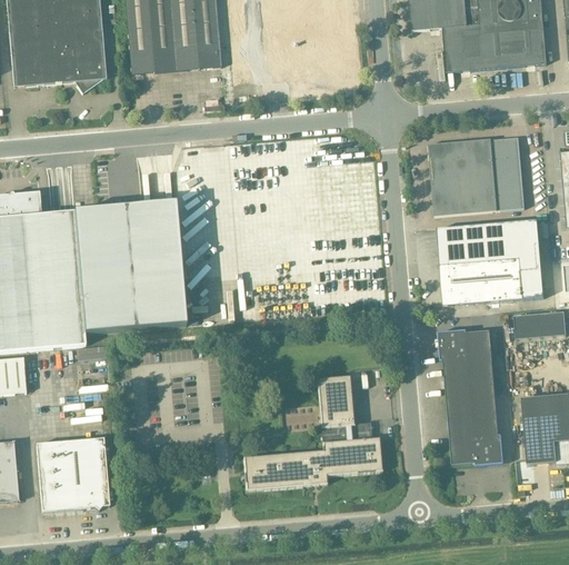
[(109,75),(106,69),(99,0),(6,0),(13,86),(73,81),(81,92),(109,75)]
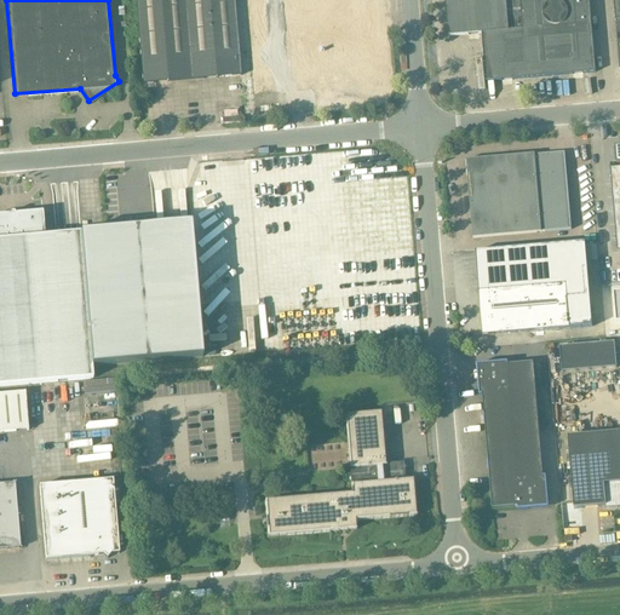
[(135,0),(142,80),(191,75),(184,0),(135,0)]
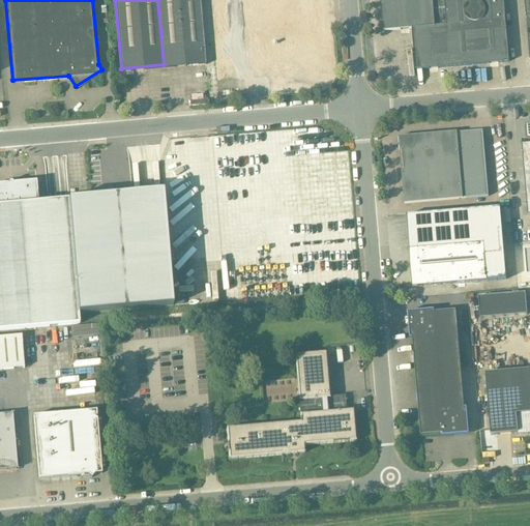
[(157,0),(164,64),(206,61),(200,0),(157,0)]
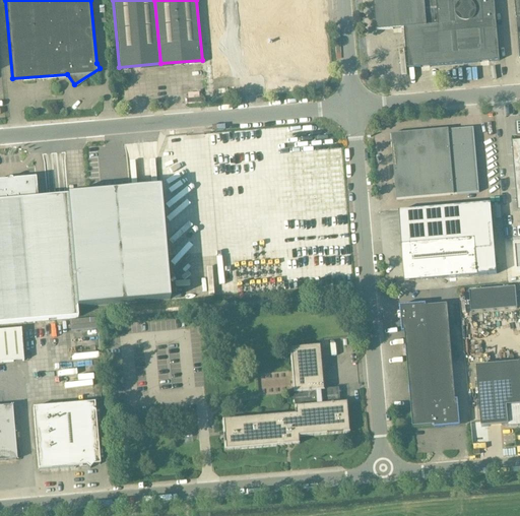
[(373,0),(376,27),(404,25),(407,65),(442,62),(499,57),(494,0),(373,0)]
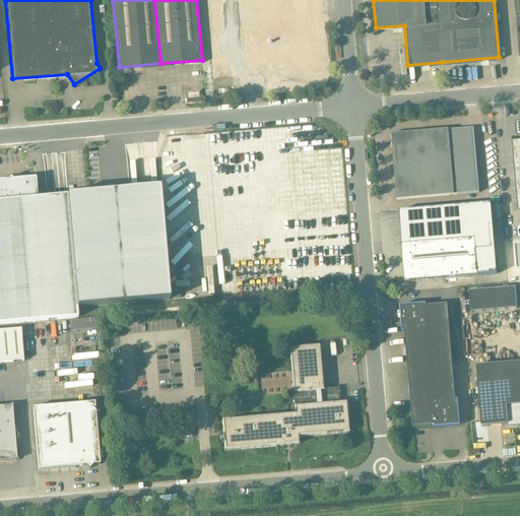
[(310,16),(219,24),(223,75),(314,67),(310,16)]
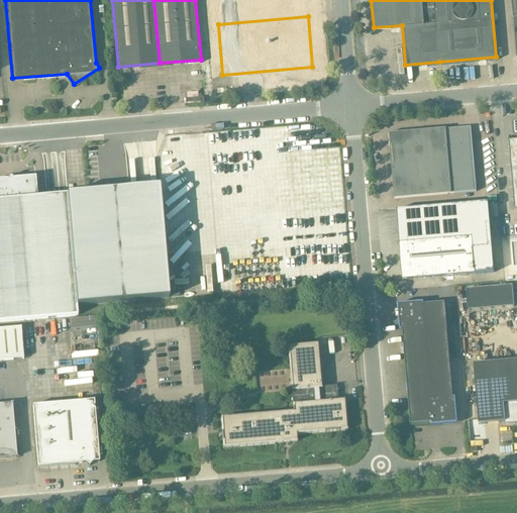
[(389,130),(395,195),(477,188),(471,123),(446,126),(446,125),(389,130)]
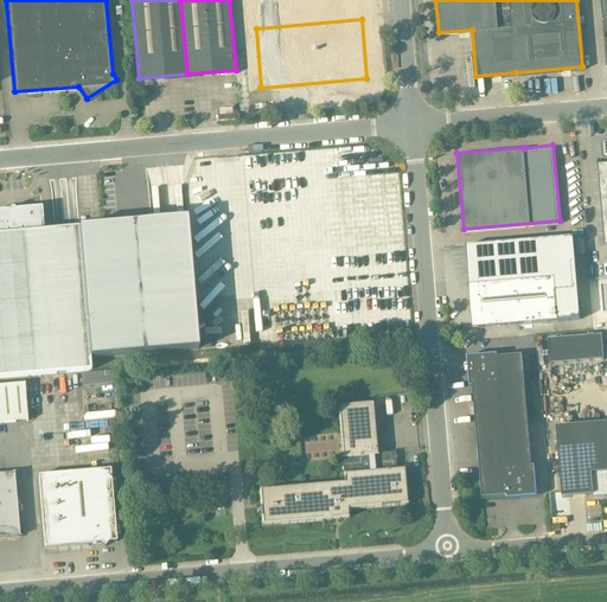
[(0,375),(89,367),(88,354),(198,345),(187,216),(77,225),(44,228),(42,204),(0,207),(0,375)]
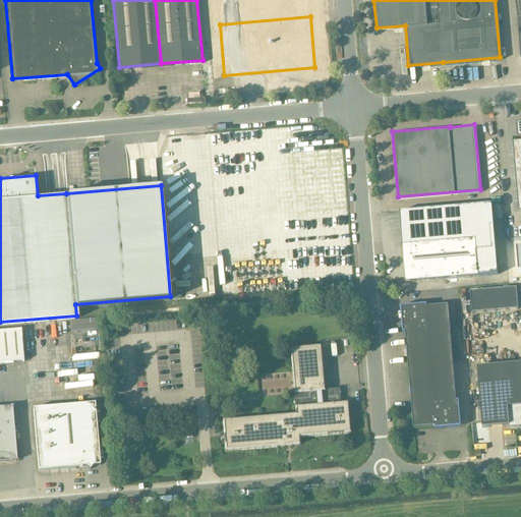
[(499,271),(493,199),(400,208),(406,279),(499,271)]
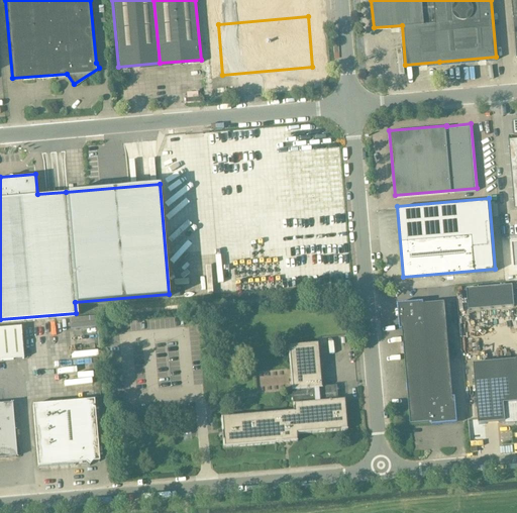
[(516,281),(472,284),(473,304),(516,302),(516,281)]
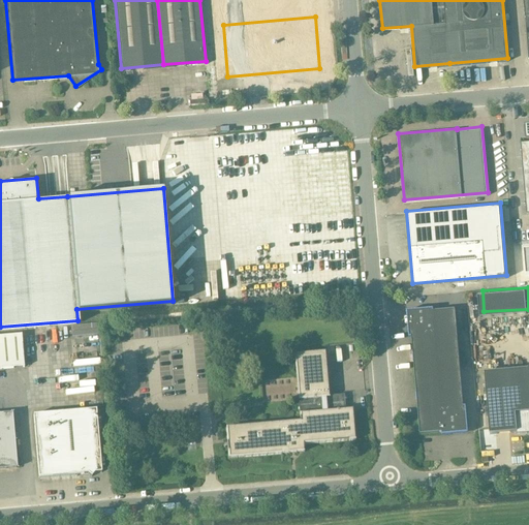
[(465,428),(456,307),(410,310),(421,431),(465,428)]
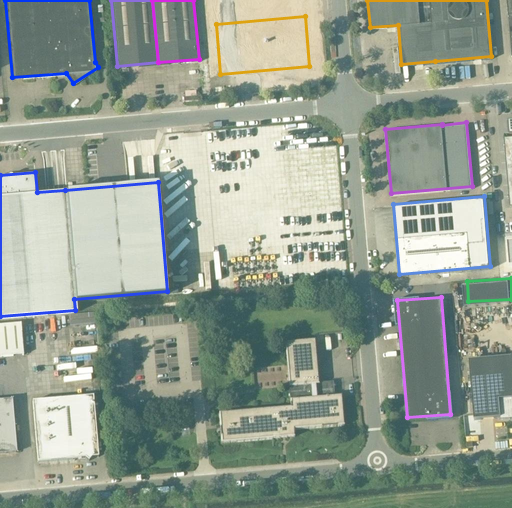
[(21,320),(0,322),(0,353),(23,352),(21,320)]
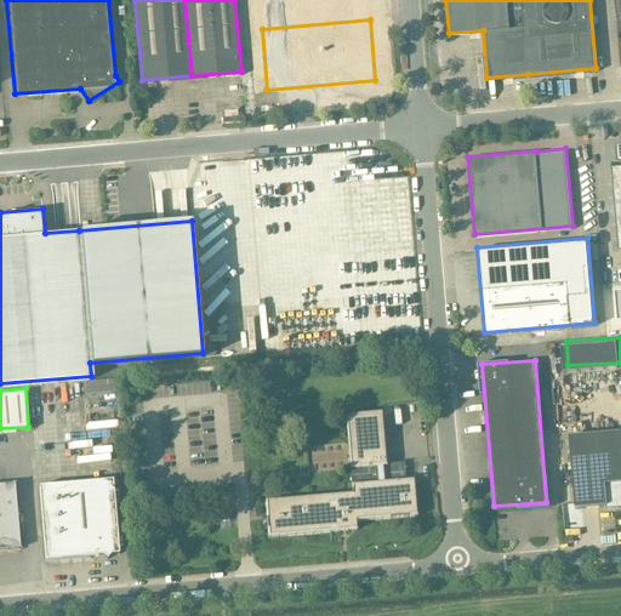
[(417,513),(414,477),(405,477),(404,460),(386,461),(382,409),(346,412),(352,490),(266,498),(268,535),(357,526),(355,518),(417,513)]
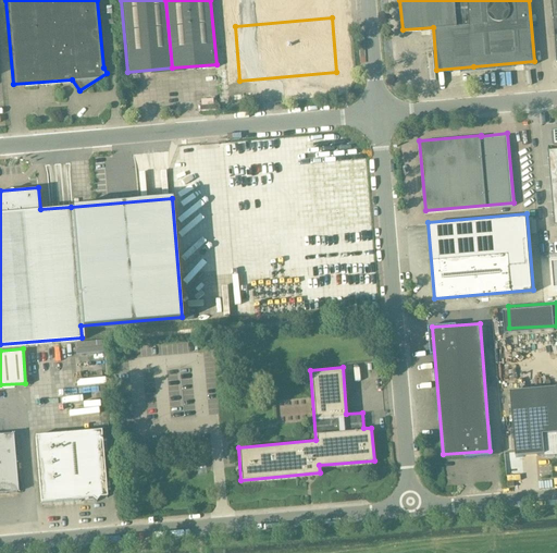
[(556,384),(510,390),(516,454),(545,452),(545,454),(556,453),(556,456),(556,384)]
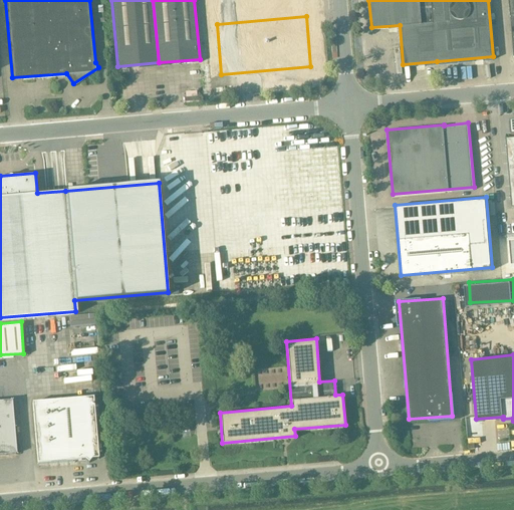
[(98,456),(93,395),(32,400),(37,461),(85,457),(88,460),(92,457),(98,456)]
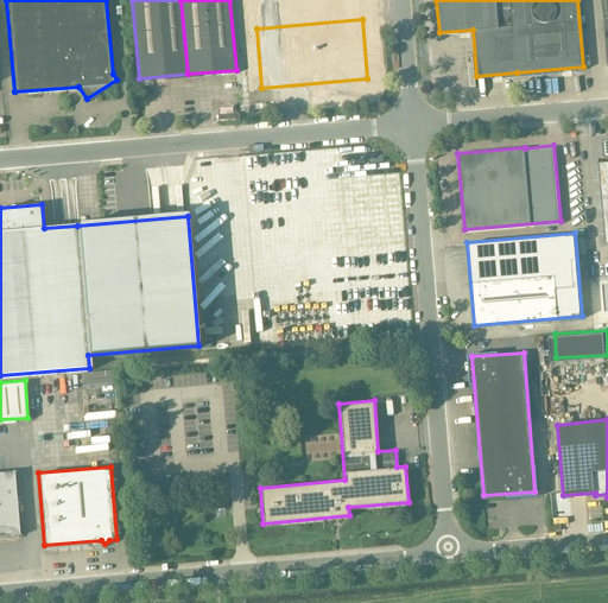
[(0,534),(19,533),(14,471),(0,471),(0,534)]
